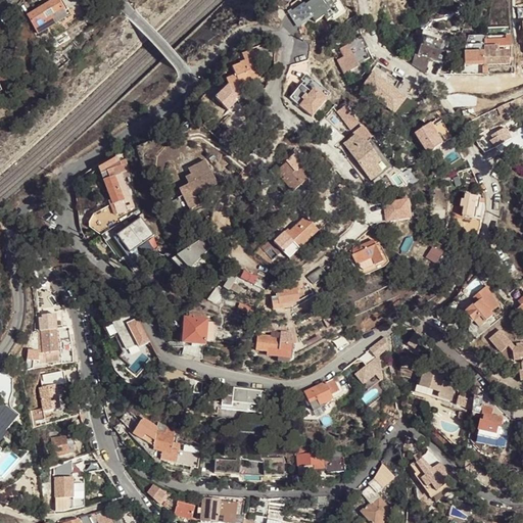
[(37,34),(55,24),(51,16),(64,9),(58,0),(52,0),(26,16),(37,34)]
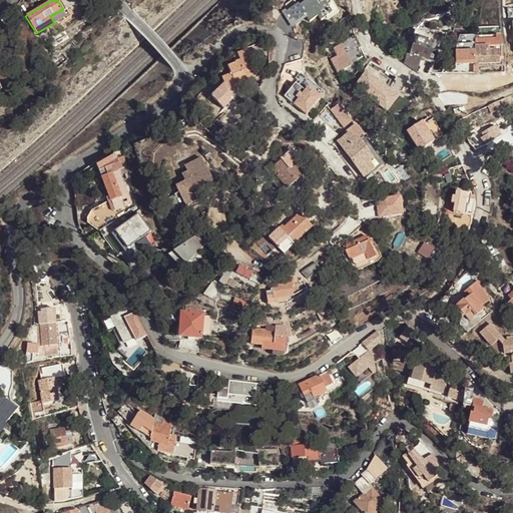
[(298,4),(284,13),(289,22),(293,19),(296,23),(306,16),(309,22),(317,16),(321,22),(325,19),(327,22),(338,14),(332,4),(330,5),(325,0),(309,0),(299,6),(298,4)]
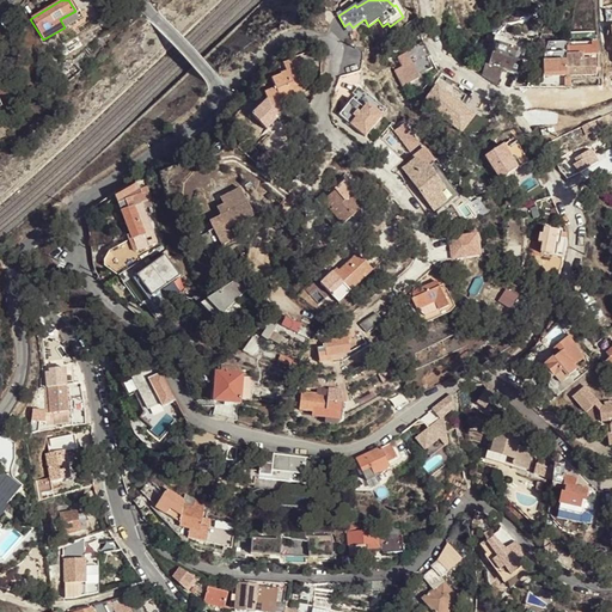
[(432,0),(434,17),(450,14),(450,5),(459,4),(458,0),(432,0)]
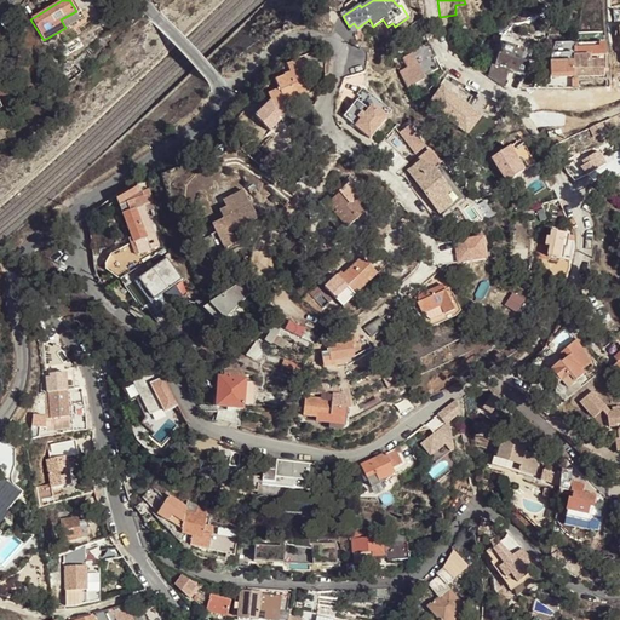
[(80,18),(76,11),(61,19),(65,28),(80,18)]
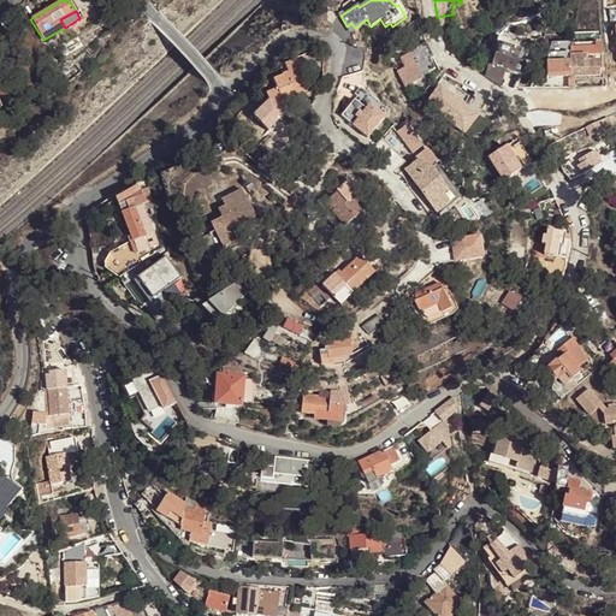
[(531,46),(501,37),(492,66),(521,76),(531,46)]
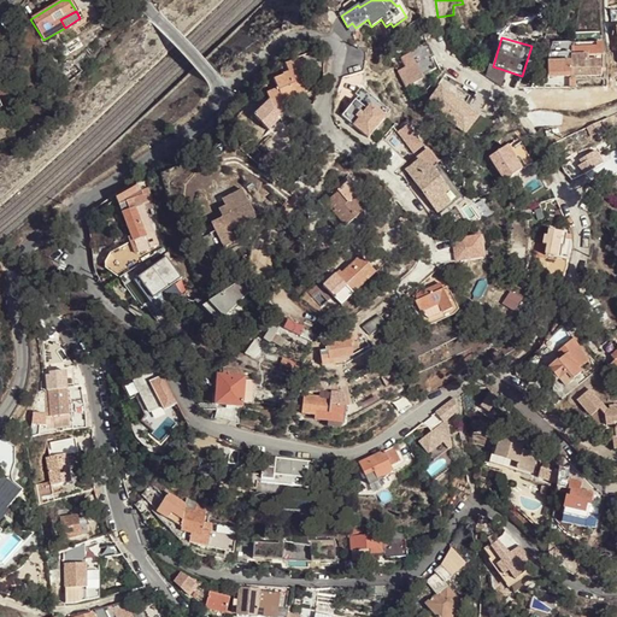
[(435,57),(427,42),(407,52),(409,53),(400,58),(405,68),(397,71),(405,87),(422,78),(421,76),(436,69),(432,59),(435,57)]
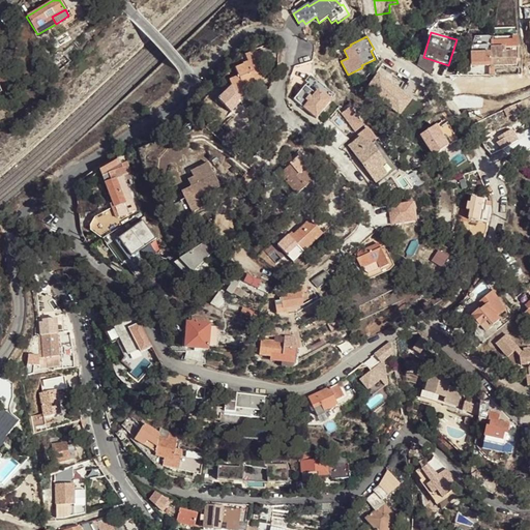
[(491,53),(491,66),(518,65),(517,36),(492,37),(492,53),(491,53)]
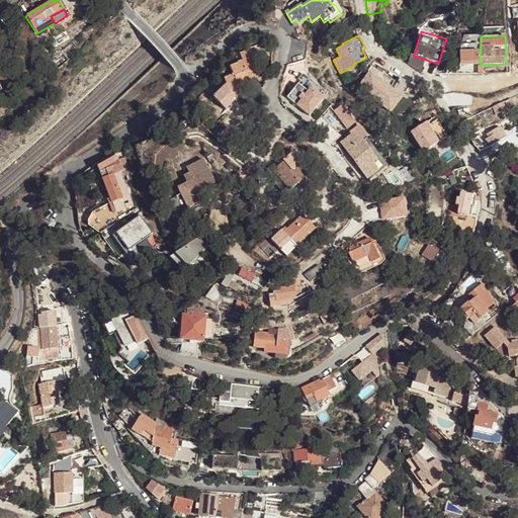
[(459,66),(480,65),(480,52),(479,45),(472,45),(472,53),(459,53),(459,66)]
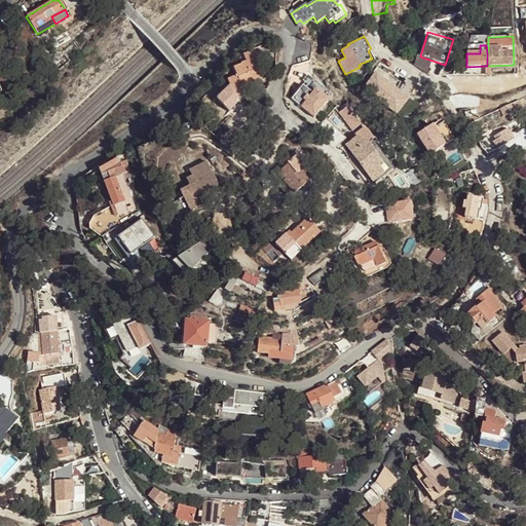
[(253,49),(242,53),(246,62),(241,64),(241,65),(233,68),(236,76),(227,80),(232,92),(242,88),(240,85),(250,82),(250,83),(261,78),(257,69),(255,65),(259,64),(253,49)]
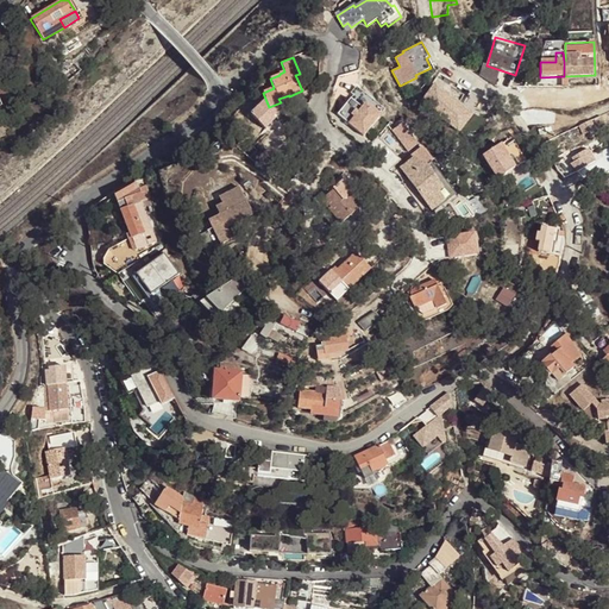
[(61,73),(68,81),(80,70),(73,62),(61,73)]
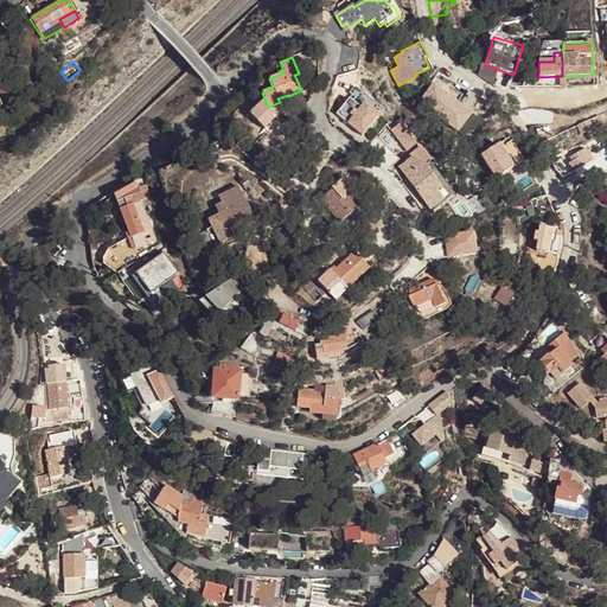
[(351,95),(377,116),(383,110),(357,88),(351,95)]
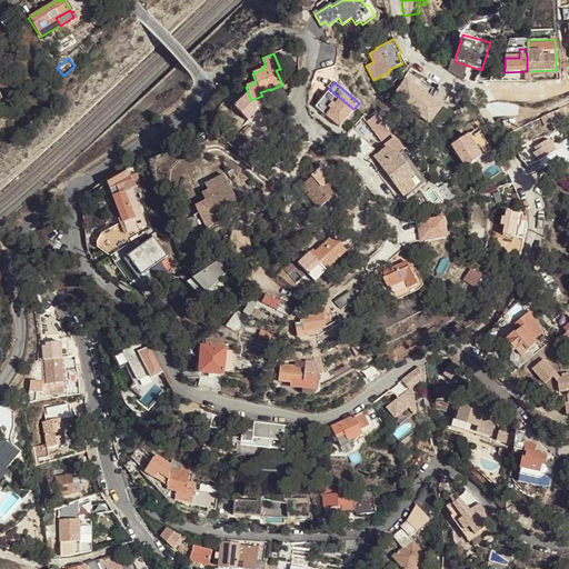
[(455,93),(439,85),(430,99),(446,108),(455,93)]
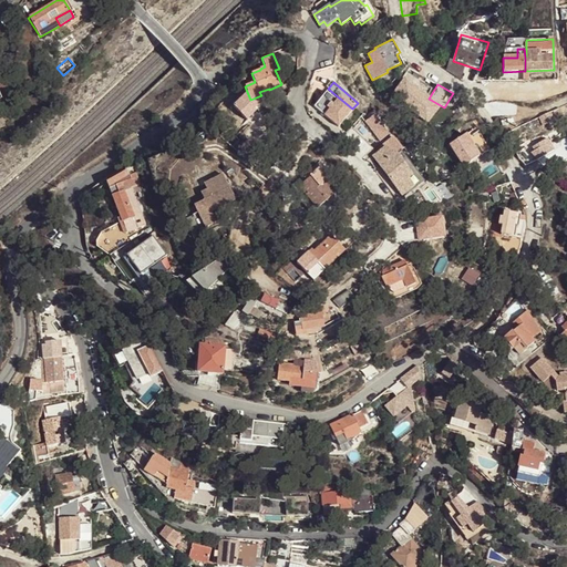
[(313,106),(338,126),(352,109),(328,89),(313,106)]
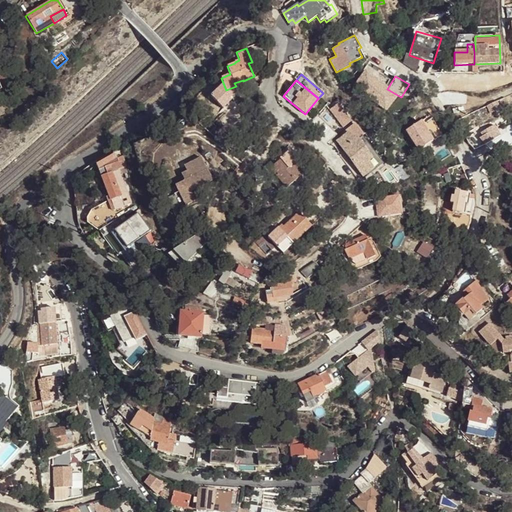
[(236,86),(226,90),(228,95),(238,91),(236,86)]
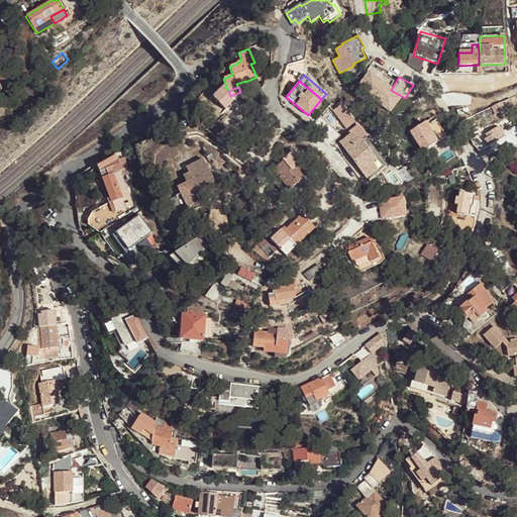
[(333,112),(347,130),(355,123),(342,106),(333,112)]
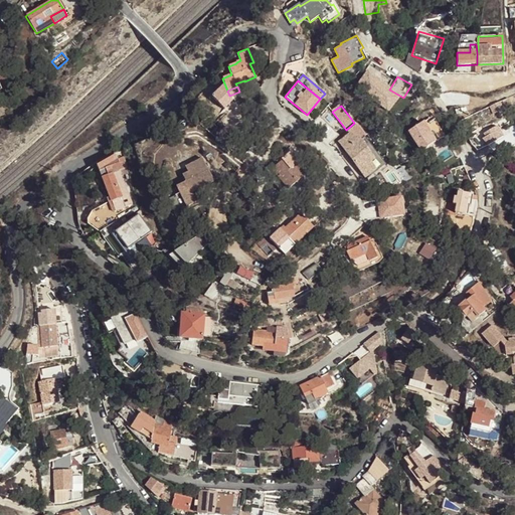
[(422,123),(407,132),(416,148),(415,149),(419,156),(423,153),(422,151),(445,137),(435,120),(424,126),(422,123)]
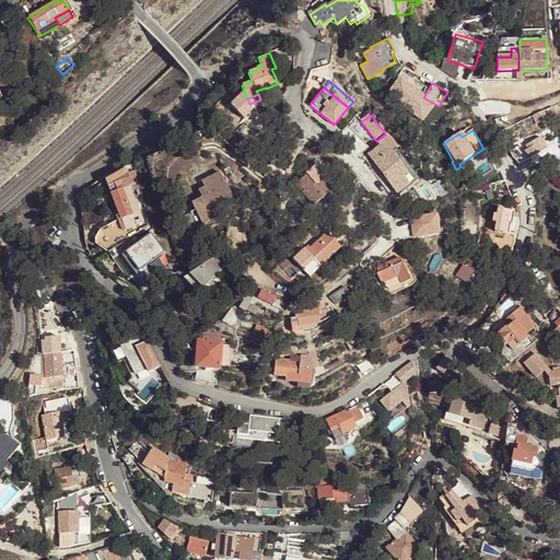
[(377,150),(369,156),(397,194),(415,179),(393,151),(397,148),(389,138),(375,148),(377,150)]
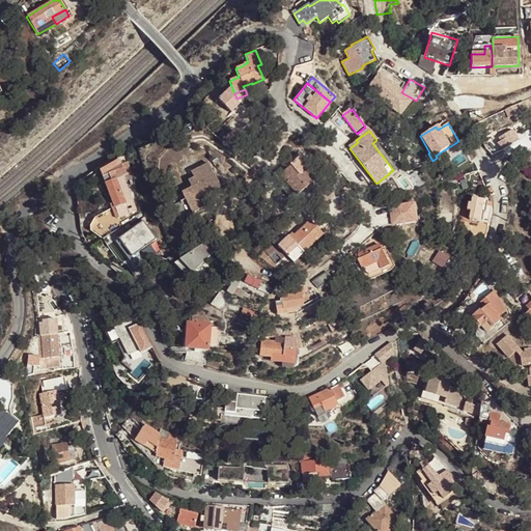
[(499,142),(503,149),(520,140),(515,133),(512,135),(510,132),(499,138),(501,141),(499,142)]
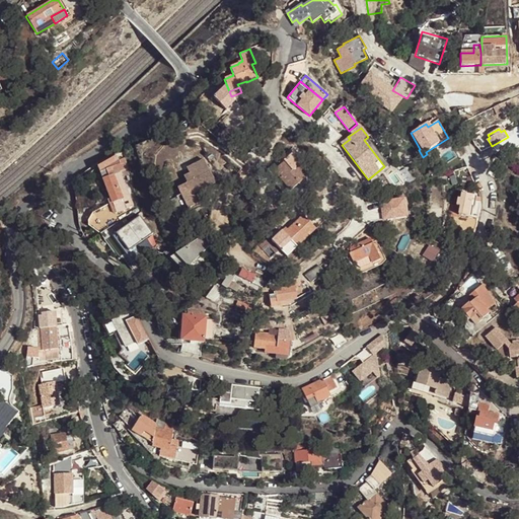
[(274,171),(290,191),(307,176),(297,165),(300,162),(292,153),(283,161),(283,163),(274,171)]
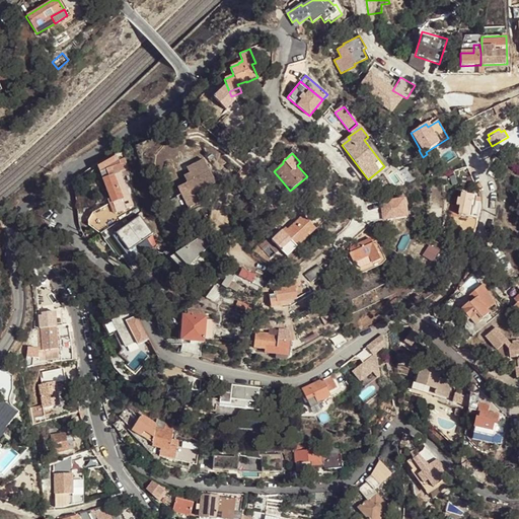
[(120,171),(128,168),(125,159),(119,161),(117,155),(97,166),(100,172),(105,170),(107,176),(120,171)]
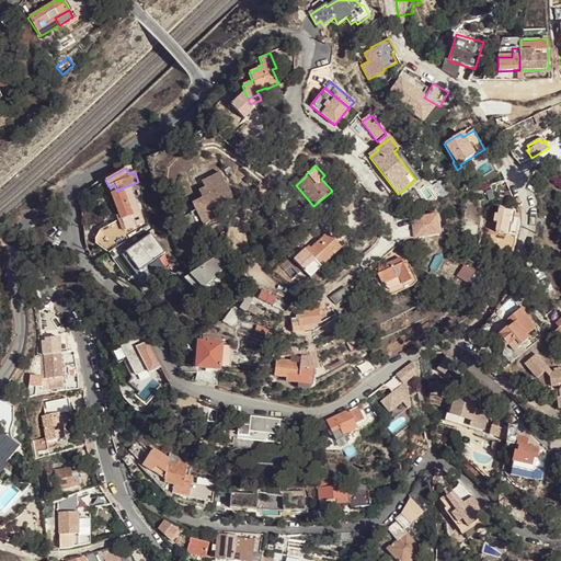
[(192,203),(203,226),(214,220),(213,218),(208,210),(218,205),(233,197),(221,172),(202,181),(205,187),(198,191),(202,198),(192,203)]
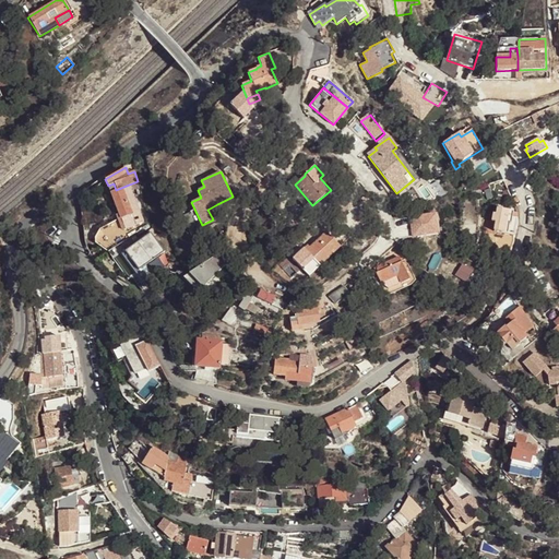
[(492,183),(502,178),(499,171),(488,176),(492,183)]
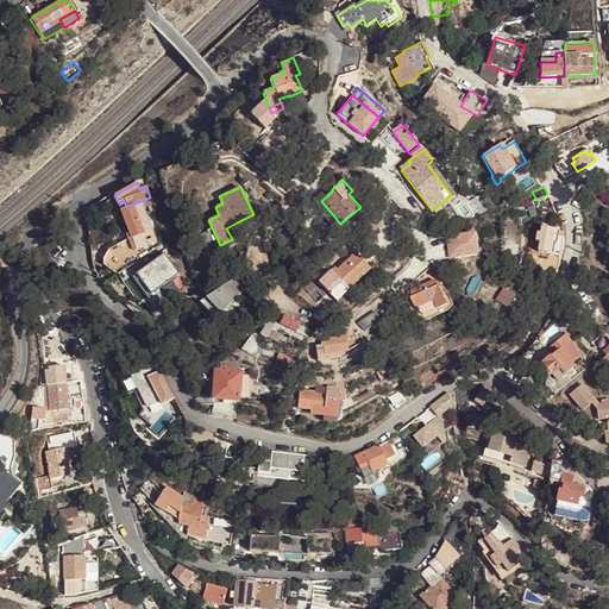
[(349,194),(360,207),(364,203),(352,190),(349,194)]
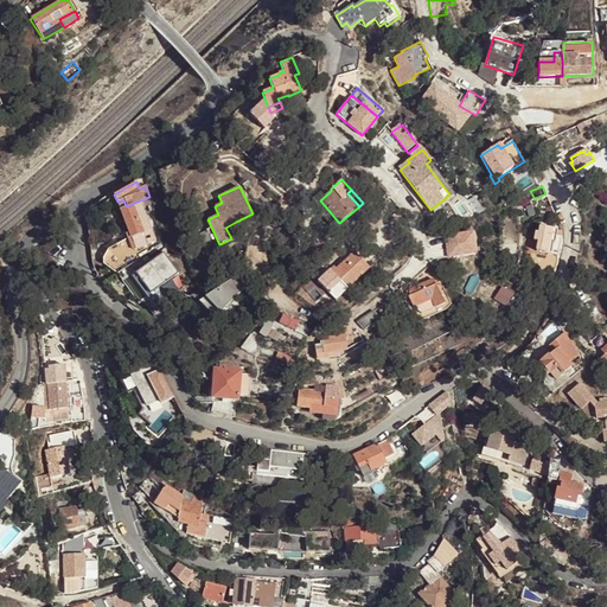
[(155,241),(140,200),(126,206),(123,199),(117,202),(136,248),(155,241)]
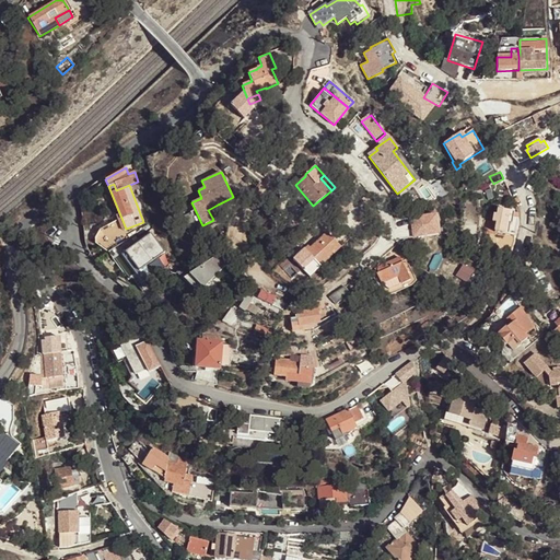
[(222,213),(218,205),(208,210),(212,218),(222,213)]
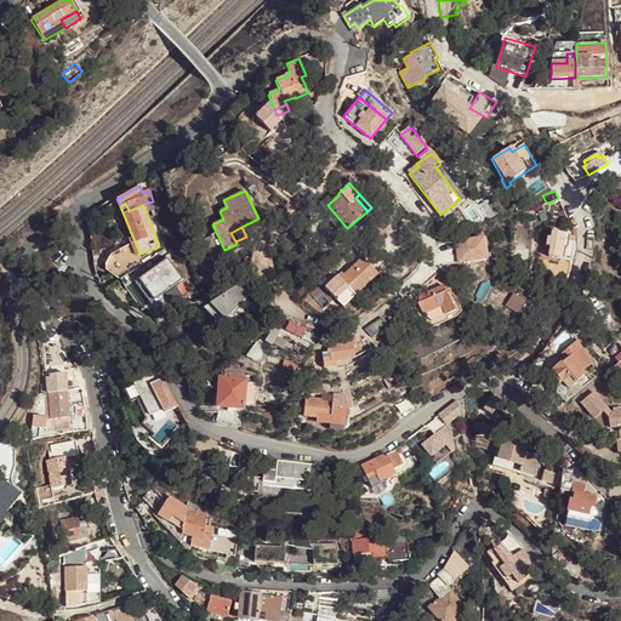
[(547,257),(571,262),(574,243),(563,241),(564,235),(552,233),(551,239),(546,238),(545,246),(550,248),(547,257)]
